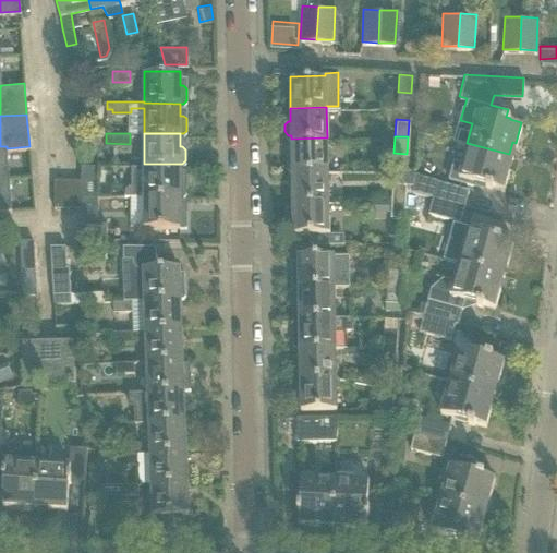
[(327,137),(291,139),(291,148),(289,148),(285,152),(285,161),(289,166),(291,166),(291,169),(327,169),(327,137)]
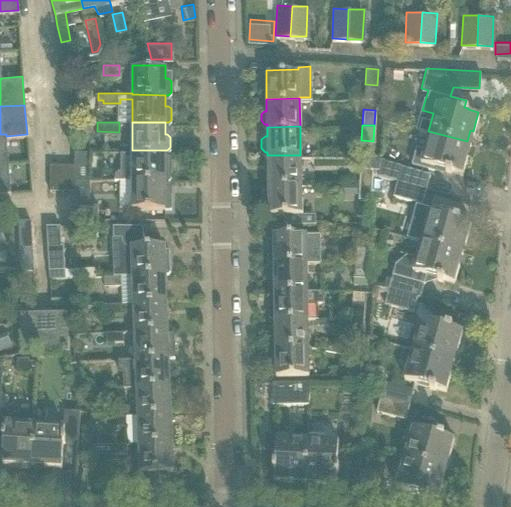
[(415,145),(411,162),(433,168),(444,171),(444,169),(451,171),(451,169),(461,172),(467,153),(464,153),(467,141),(428,131),(423,147),(415,145)]
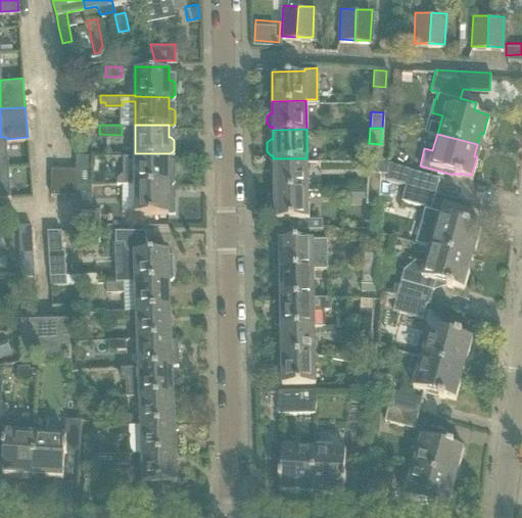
[(6,137),(0,137),(0,167),(8,166),(8,165),(6,139),(6,137)]
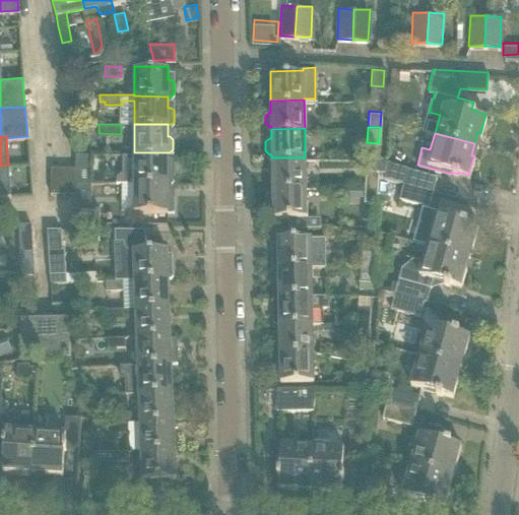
[(115,176),(115,181),(121,181),(121,180),(133,180),(133,181),(167,182),(167,181),(170,181),(173,178),(173,168),(170,165),(167,165),(167,152),(134,152),(121,152),(121,171),(115,176)]
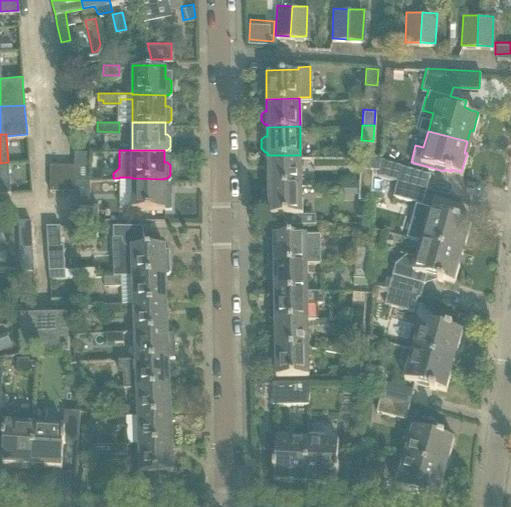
[(300,155),(267,155),(268,183),(301,183),(300,155)]
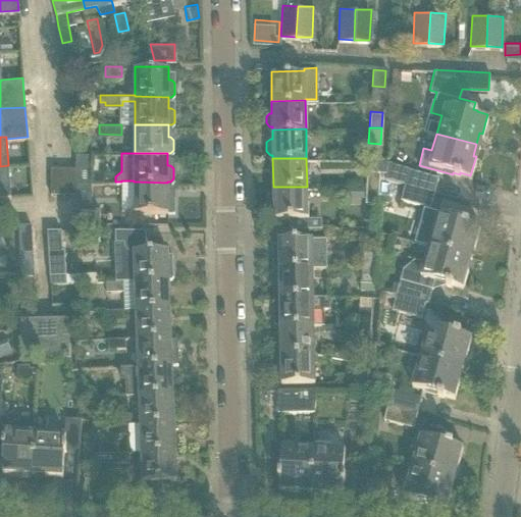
[(8,165),(0,166),(0,195),(10,195),(8,165)]
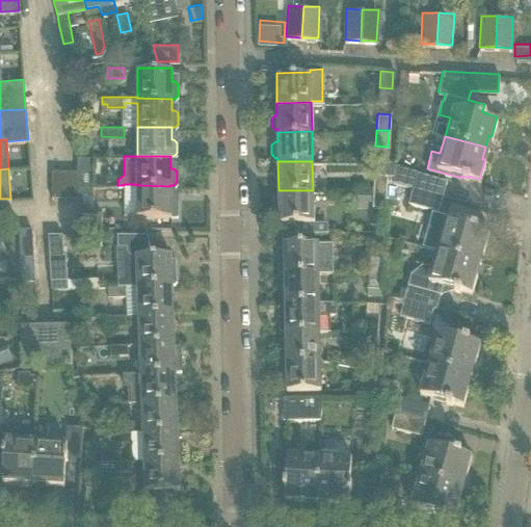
[(63,195),(64,168),(51,168),(51,195),(63,195)]
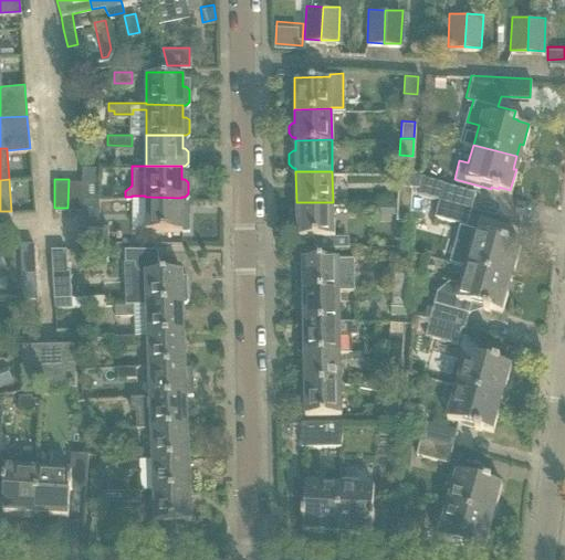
[(69,179),(67,208),(82,208),(82,180),(69,179)]
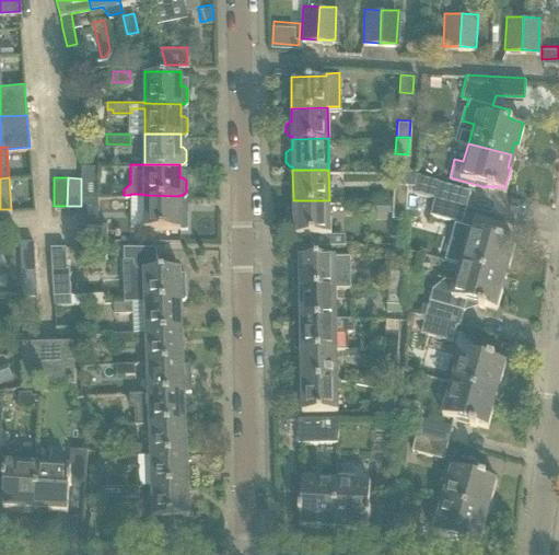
[(438,178),(433,195),(465,204),(469,187),(438,178)]
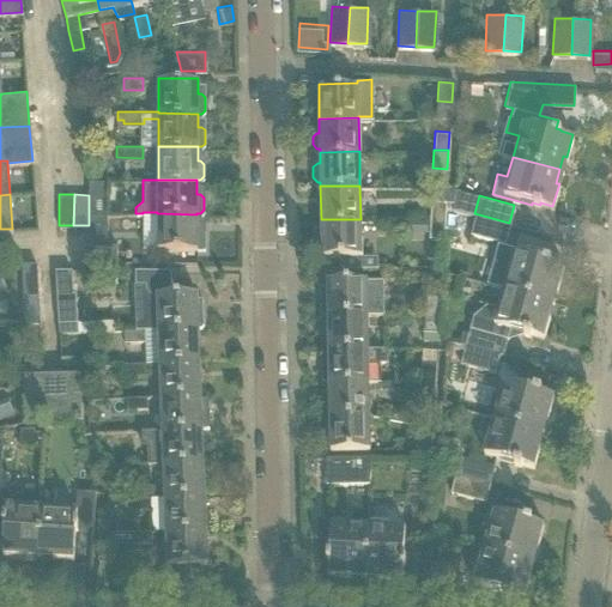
[(430,217),(444,218),(446,200),(431,199),(430,217)]
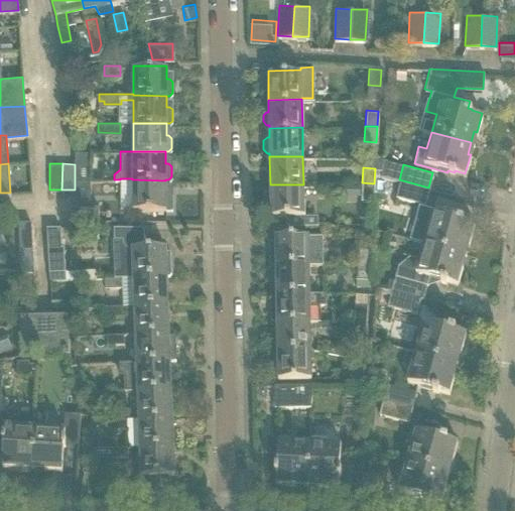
[(165,180),(132,179),(132,208),(165,209),(165,180)]
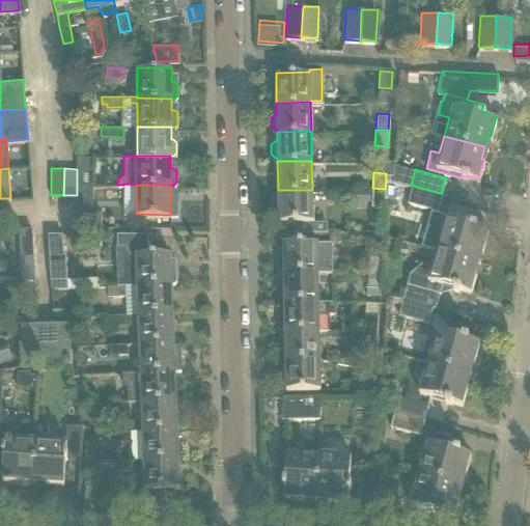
[(441,193),(411,185),(407,200),(437,209),(441,193)]
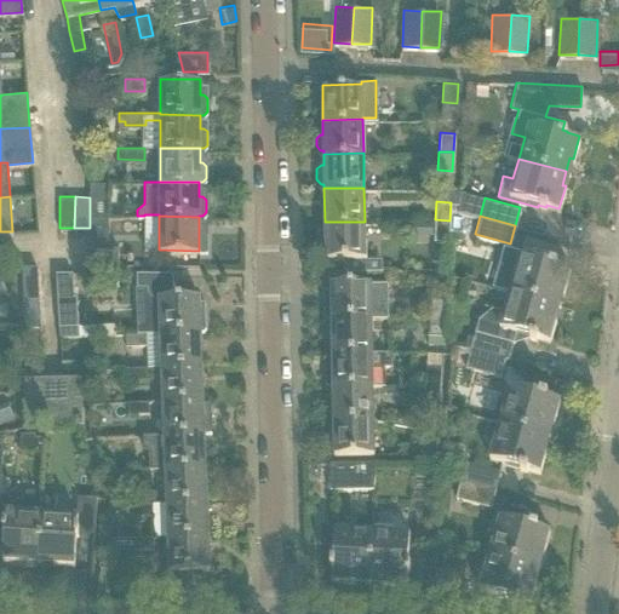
[(450,221),(435,219),(434,237),(448,239),(450,221)]
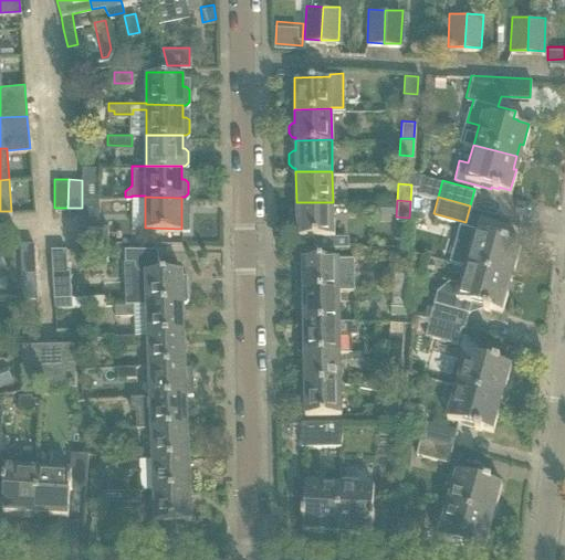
[(376,201),(376,211),(394,211),(394,201),(376,201)]
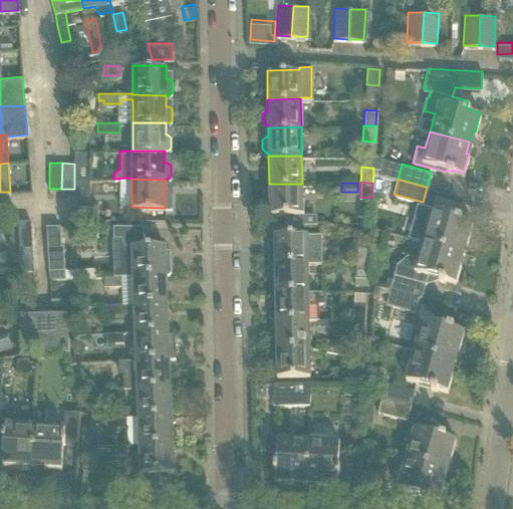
[(302,184),(269,184),(269,196),(266,196),(263,198),(264,213),(302,212),(302,184)]
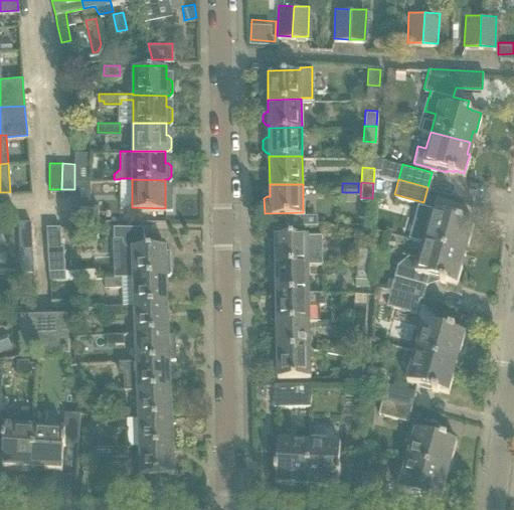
[(89,203),(74,203),(75,218),(98,218),(98,214),(98,203),(89,203)]
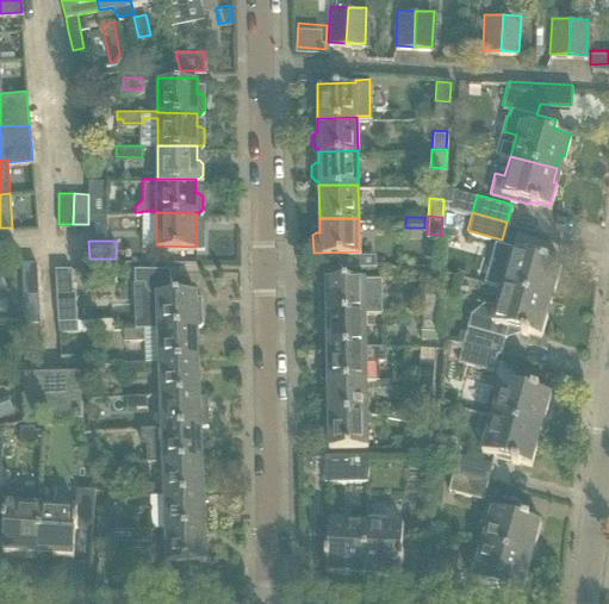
[(510,248),(501,284),(547,297),(551,284),(554,285),(560,262),(547,259),(548,256),(541,255),(540,256),(510,248)]
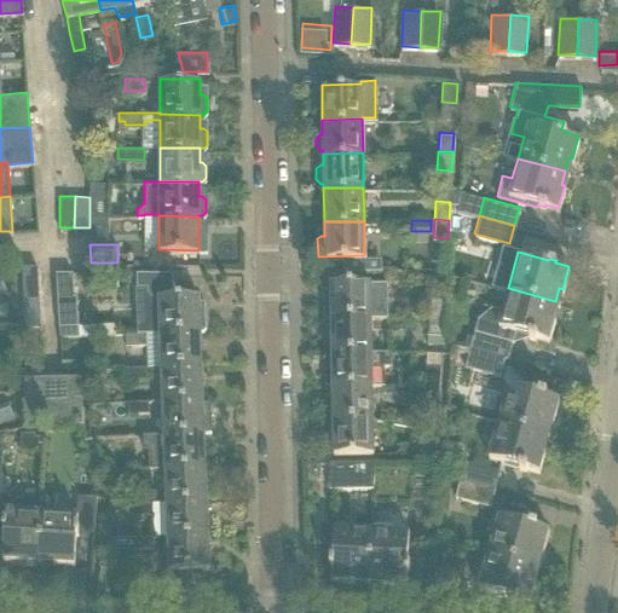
[(73,271),(56,271),(58,324),(59,334),(79,334),(78,323),(76,294),(74,294),(73,271)]
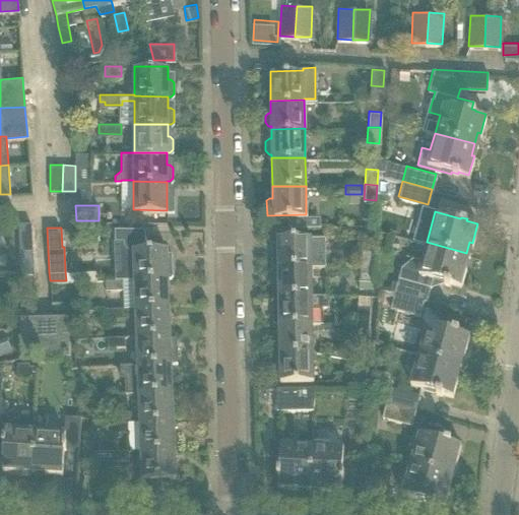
[(145,247),(144,228),(114,228),(114,239),(123,239),(123,244),(128,249),(133,249),(133,260),(134,277),(168,276),(170,276),(172,273),(172,262),(169,259),(167,259),(167,247),(145,247)]
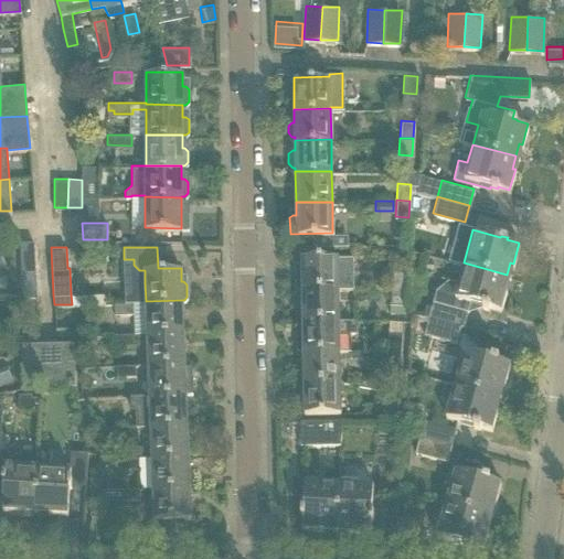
[(352,255),(337,255),(300,256),(301,288),(338,287),(353,287),(352,255)]
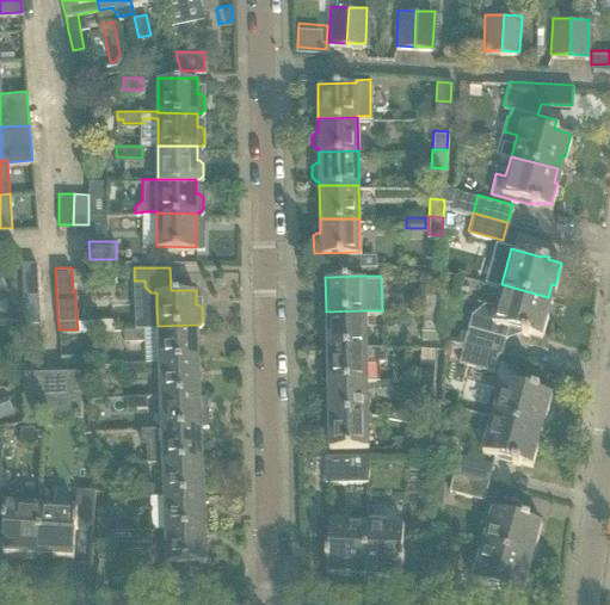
[(472,312),(463,341),(498,351),(501,337),(505,338),(509,325),(522,328),(521,331),(528,332),(529,331),(541,334),(547,312),(544,310),(548,297),(501,284),(495,307),(486,303),(472,312)]
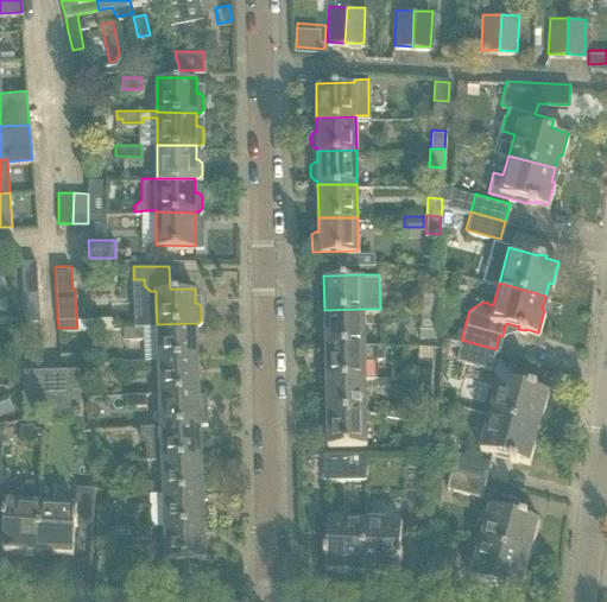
[(39,318),(38,290),(23,290),(24,316),(39,318)]
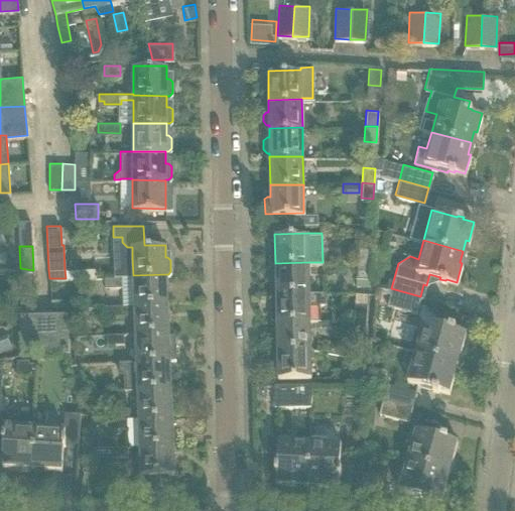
[(358,246),(357,261),(369,262),(370,247),(358,246)]
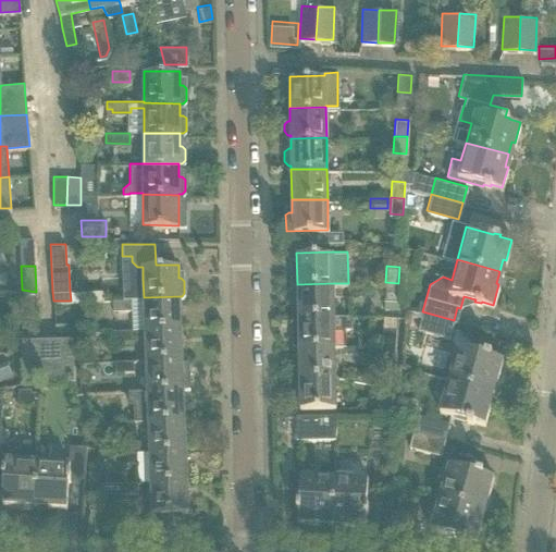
[(385,282),(384,298),(397,299),(398,283),(385,282)]
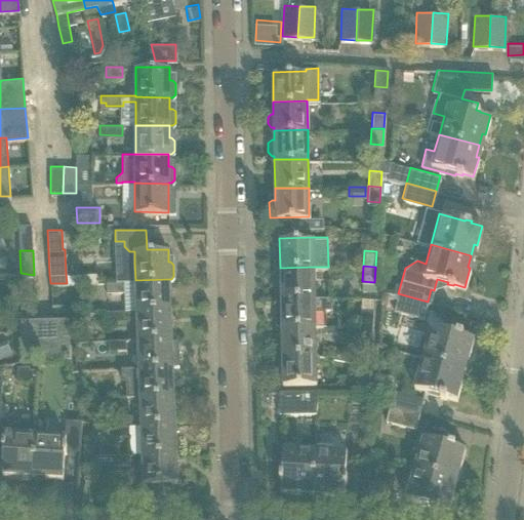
[(314,267),(280,268),(281,296),(315,295),(314,267)]
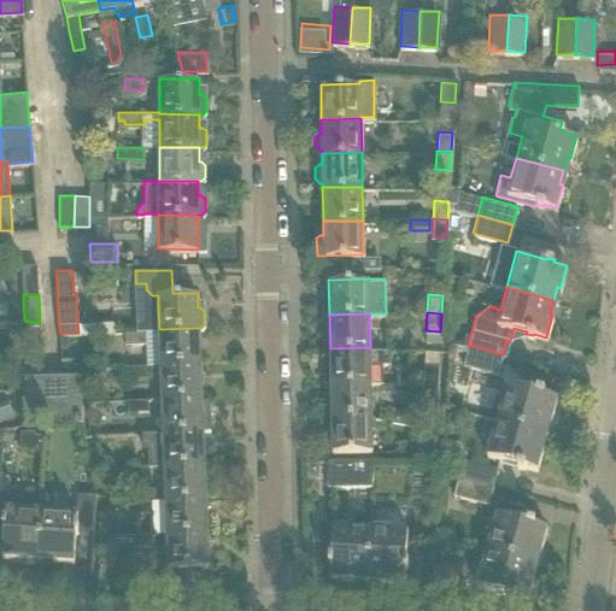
[(100,321),(77,322),(78,333),(101,332),(115,332),(113,321),(100,321)]
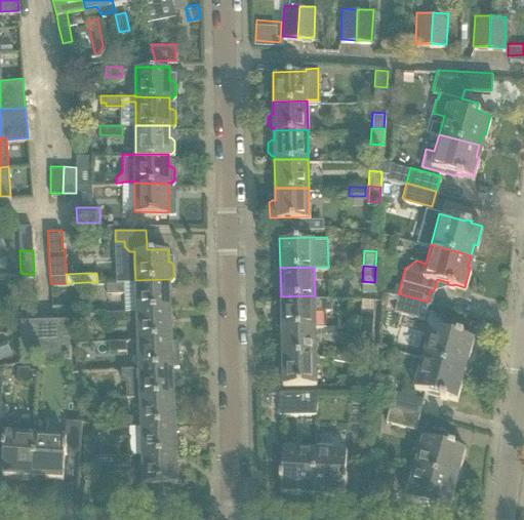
[(169,279),(135,280),(136,310),(170,309),(169,279)]
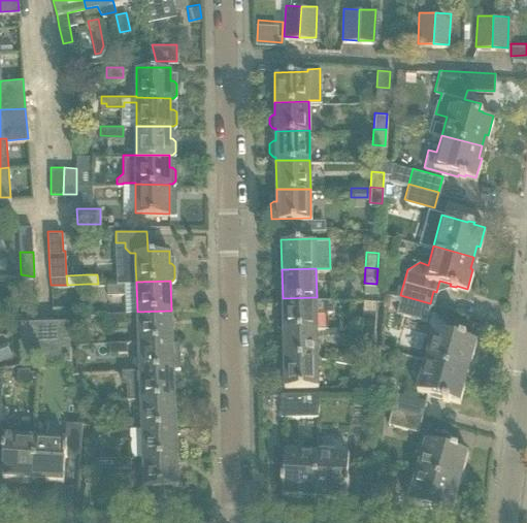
[(118,282),(106,283),(106,293),(124,292),(124,282),(118,282)]
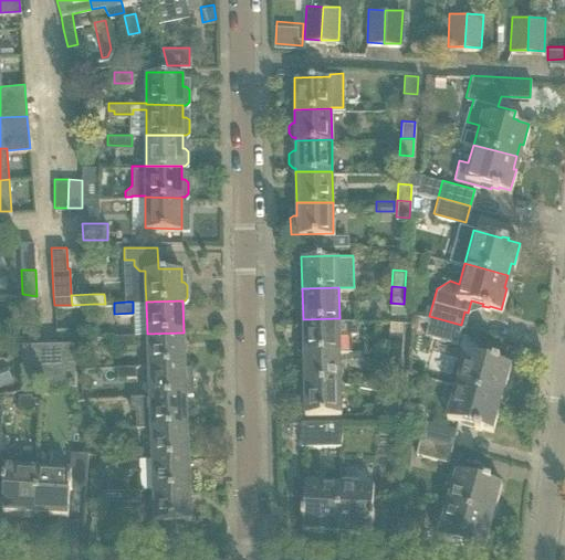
[(461,325),(429,316),(425,333),(457,341),(461,325)]
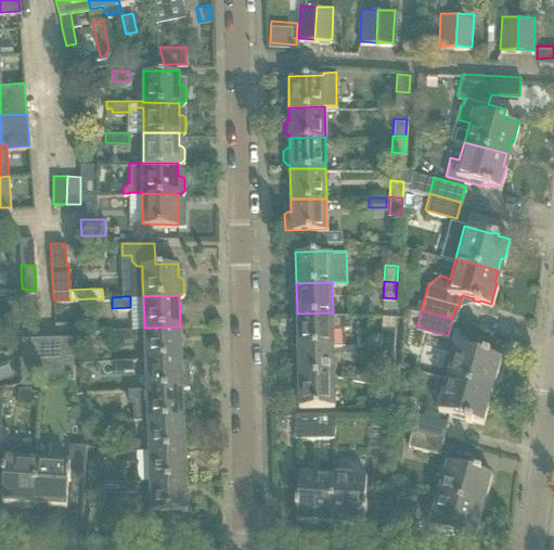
[(333,312),(297,314),(297,327),(294,327),(291,329),(291,339),(294,342),(297,342),(297,344),(333,344),(344,343),(343,327),(349,325),(349,312),(333,312)]
